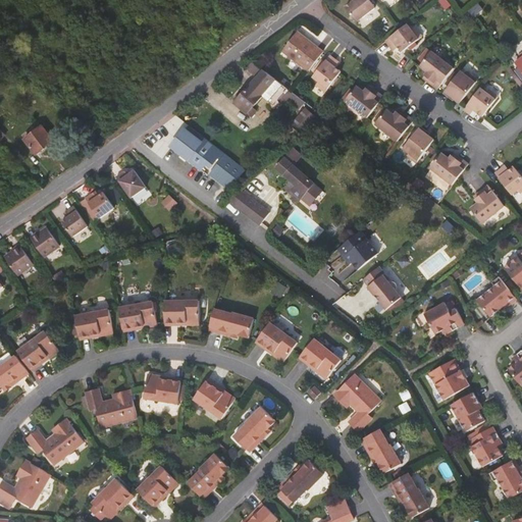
[(350,0),(352,3),(346,7),(357,22),(375,8),(369,0),(350,0)]
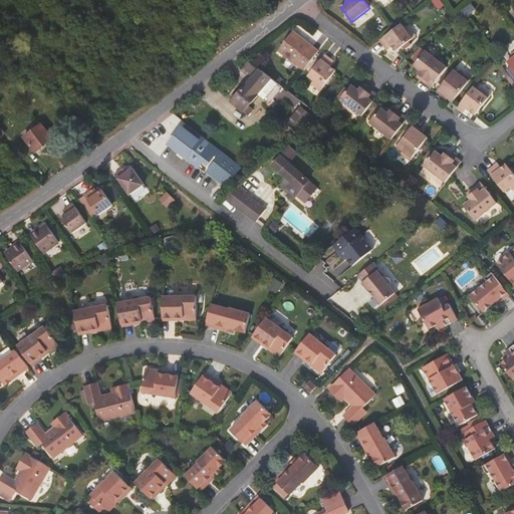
[(383,0),(378,4),(381,8),(393,0),(383,0)]
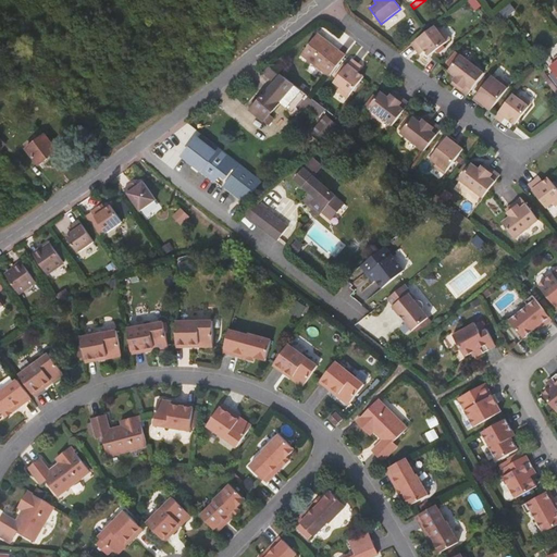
[(412,42),(419,50),(424,47),(426,50),(432,57),(453,40),(444,29),(441,32),(435,25),(429,31),(426,32),(412,42)]
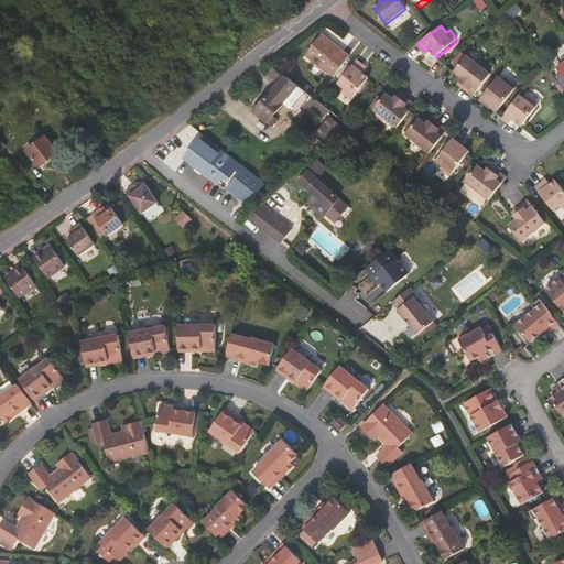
[(306,55),(334,77),(350,56),(344,51),(335,44),(323,34),(306,55)]
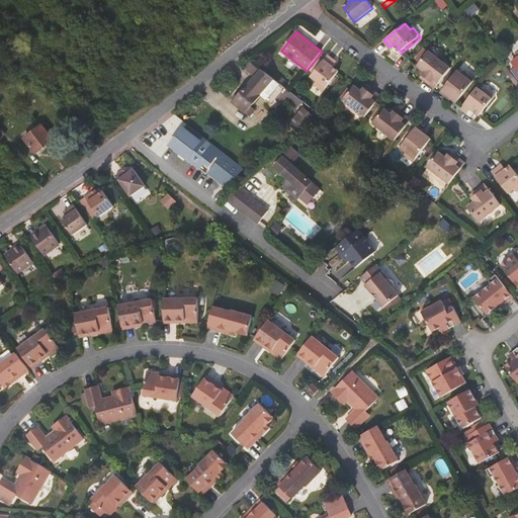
[(424,78),(435,88),(451,67),(430,51),(419,64),(425,70),(423,73),(426,75),(424,78)]
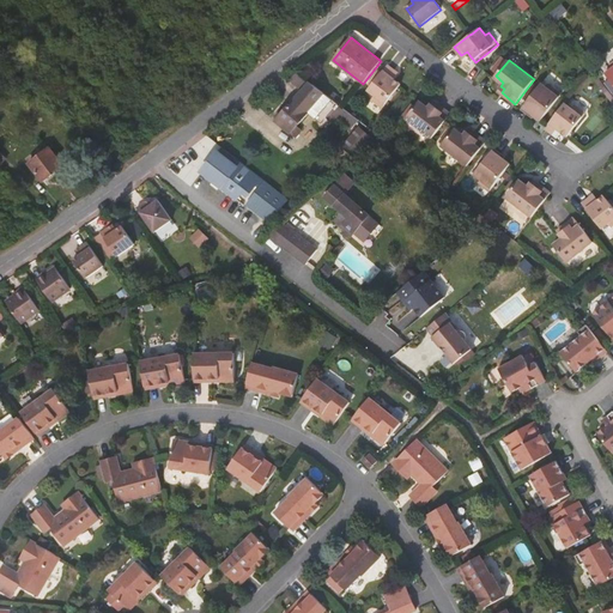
[(402,86),(396,80),(393,78),(398,72),(389,66),(370,91),(376,96),(372,99),(384,108),(402,86)]
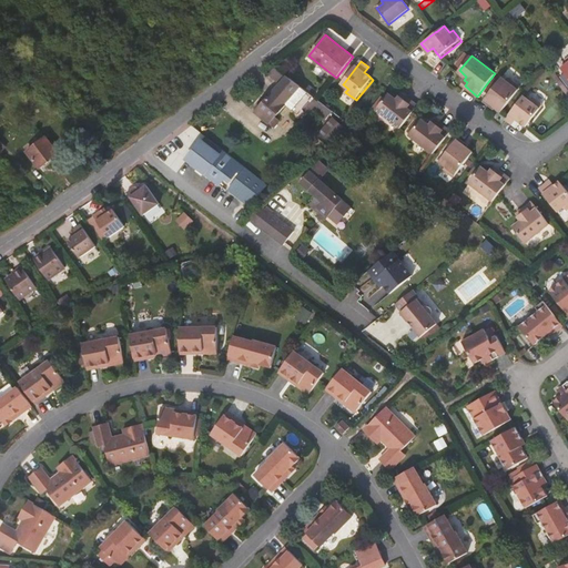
[(297,113),(312,94),(285,74),(253,115),(272,130),(280,120),(275,117),(285,103),(297,113)]
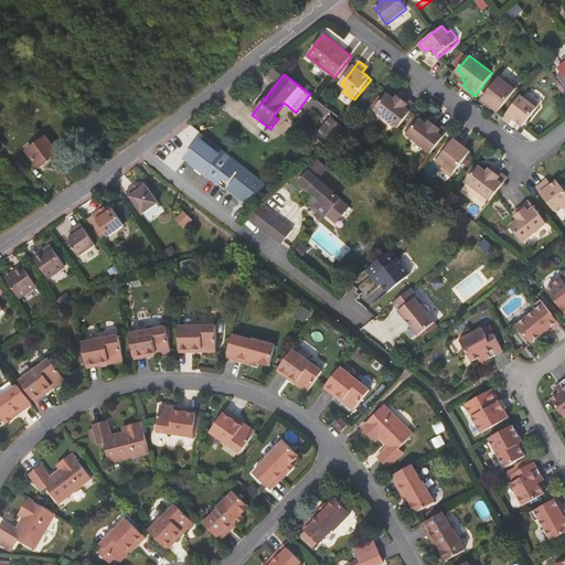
[(481,100),(489,106),(490,104),(494,106),(500,110),(520,86),(509,77),(507,81),(500,76),(481,100)]
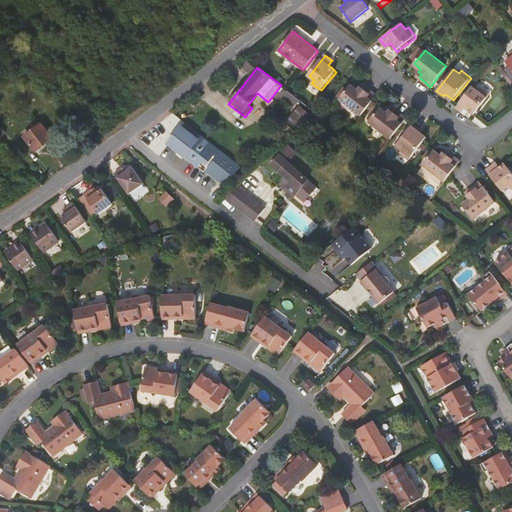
[(377,95),(366,86),(364,89),(361,87),(359,90),(351,84),(347,89),(340,99),(361,115),(377,95)]
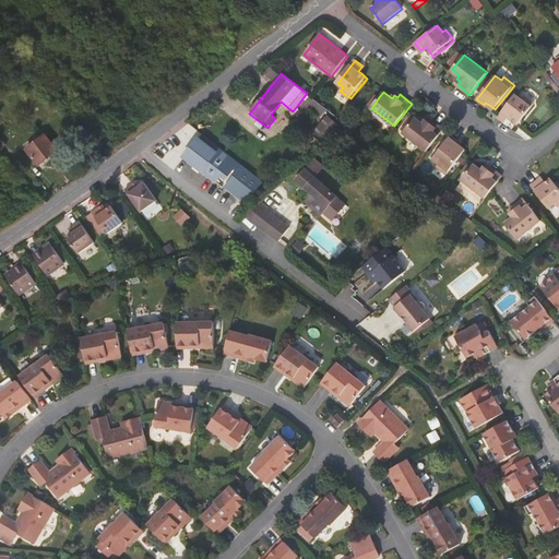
[(498,116),(506,121),(510,117),(513,119),(520,125),(536,103),(524,95),(522,97),(515,93),(498,116)]
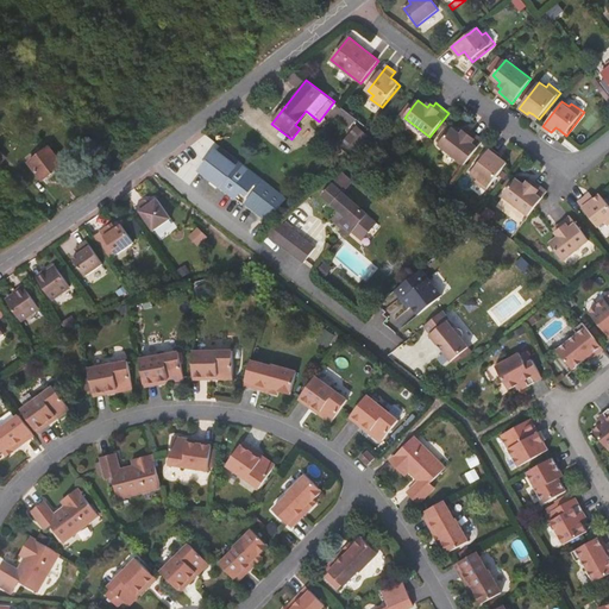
[(405,118),(413,106),(410,104),(401,115),(405,118)]
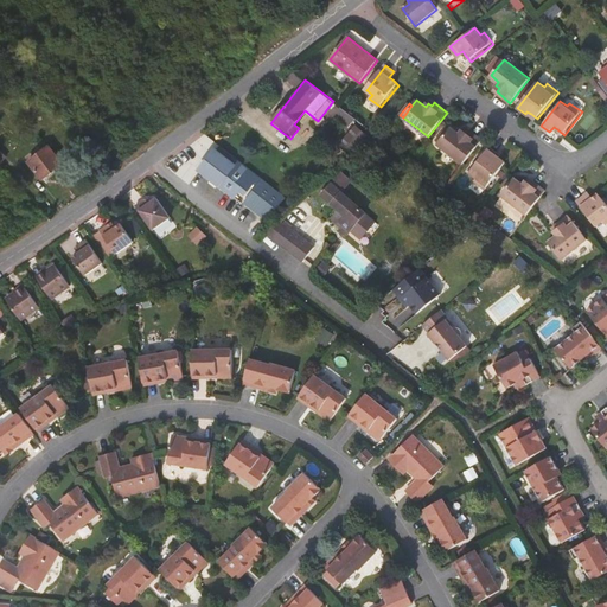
[(352,155),(369,139),(356,127),(339,144),(352,155)]
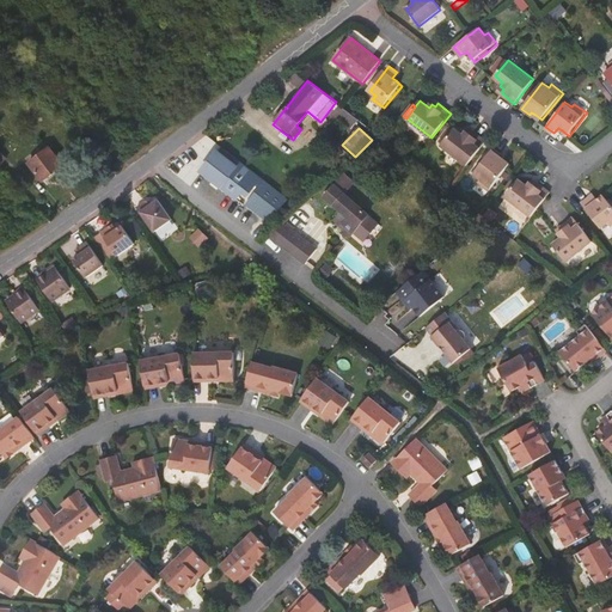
[(441,146),(467,166),(472,160),(487,141),(473,130),(471,134),(467,132),(464,135),(456,128),(441,146)]
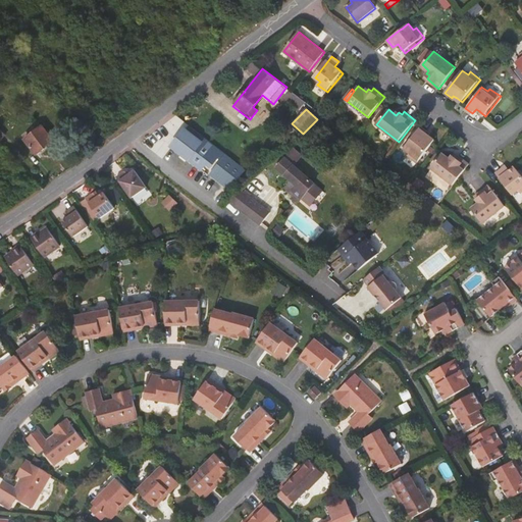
[(0,118),(0,136),(2,139),(11,128),(0,118)]
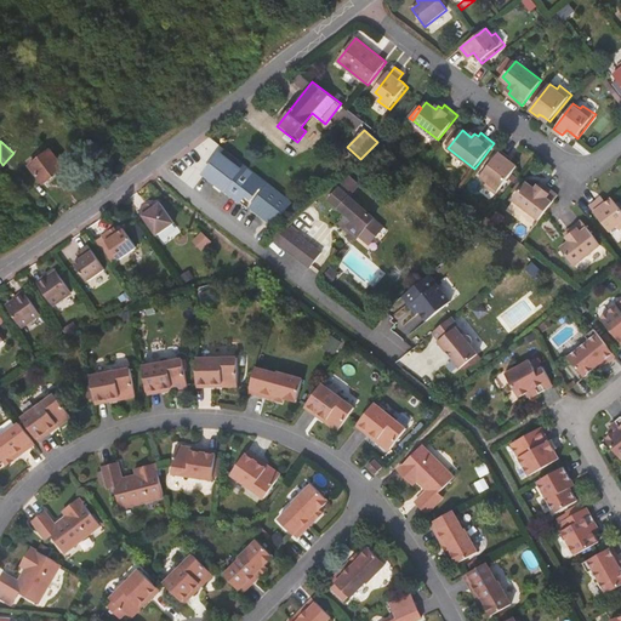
[(34,165),(49,182),(68,166),(56,149),(34,165)]
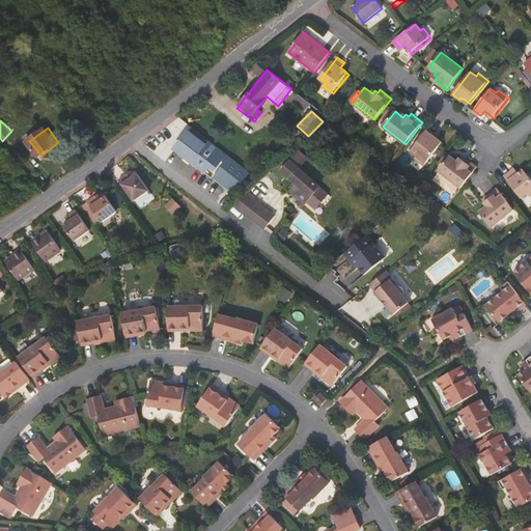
[(444,143),(438,138),(435,136),(437,133),(430,128),(413,151),(419,157),(417,159),(426,166),(444,143)]
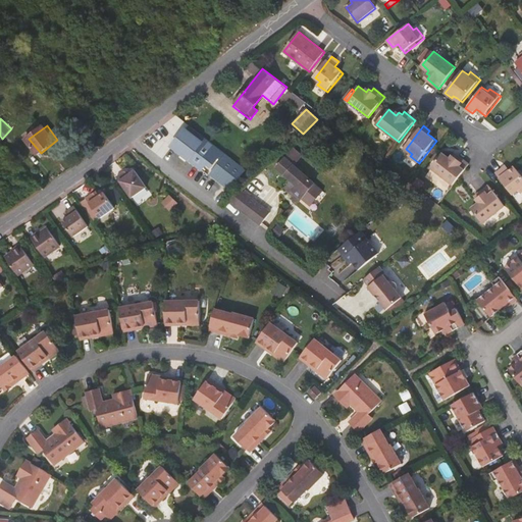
[(215,155),(180,128),(167,146),(198,169),(203,163),(207,166),(215,155)]
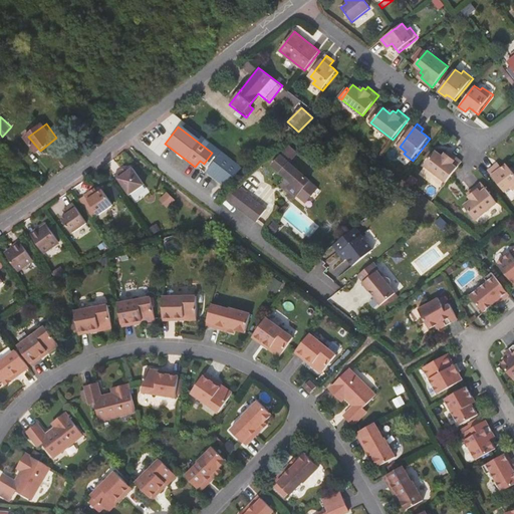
[(283,182),(298,195),(306,202),(319,187),(290,163),(298,153),(289,146),(273,165),(287,177),(283,182)]
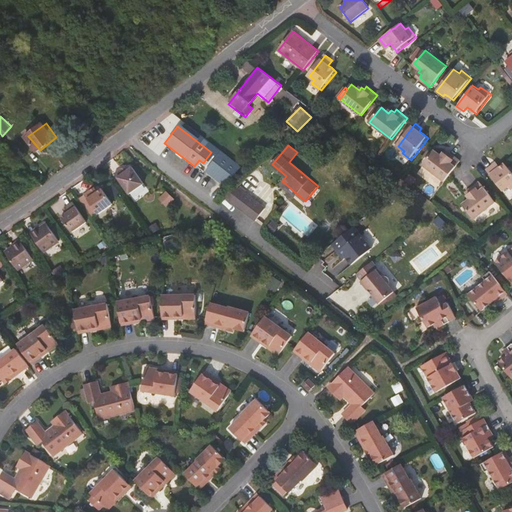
[(424,164),(446,181),(461,161),(459,159),(456,156),(454,154),(452,153),(450,152),(448,154),(445,152),(442,155),(435,149),(424,164)]
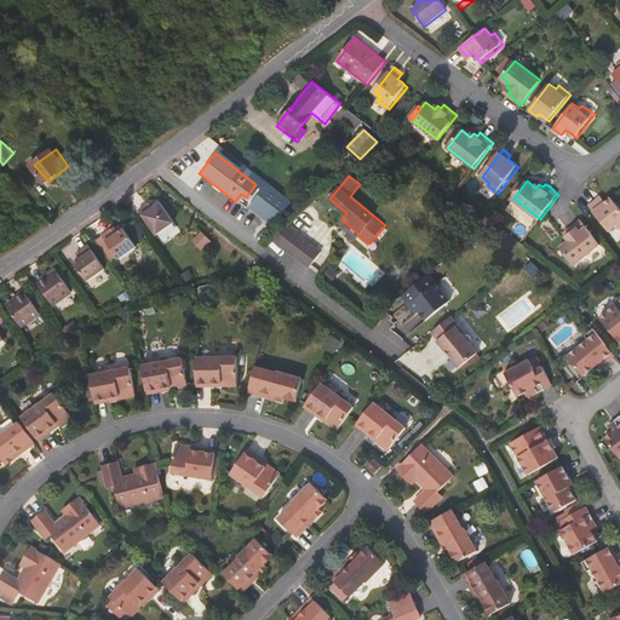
[(602,205),(598,199),(590,205),(610,229),(616,224),(619,229),(619,227),(619,206),(615,201),(612,196),(607,201),(602,205)]
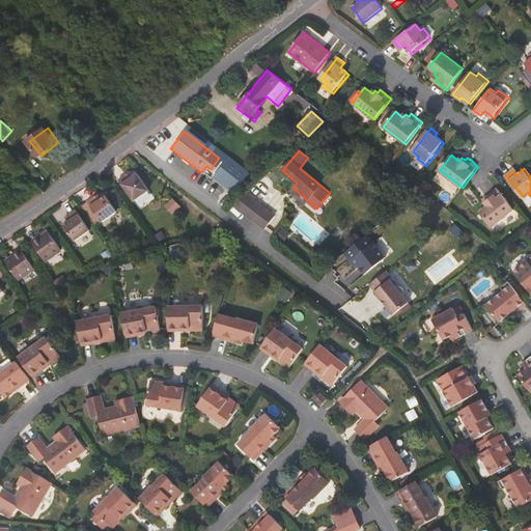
[(135,201),(149,191),(138,173),(133,176),(132,174),(128,176),(127,175),(119,179),(135,201)]
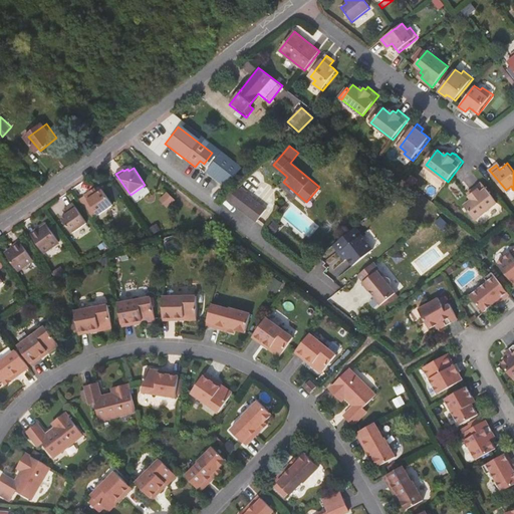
[(296,198),(298,195),(283,182),(280,185),(296,198)]
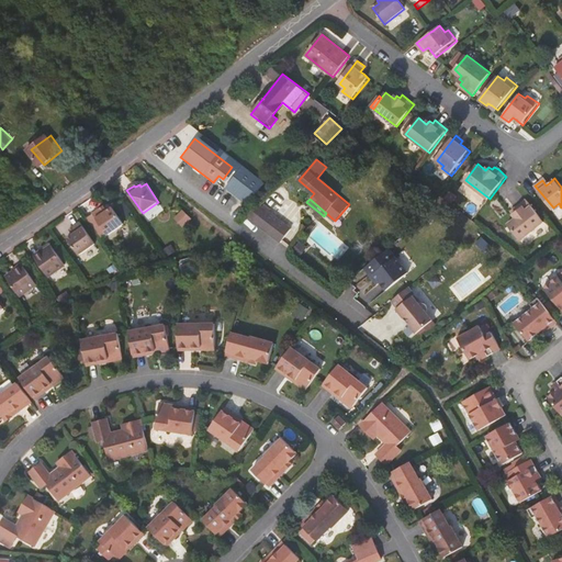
[(528,201),(516,210),(518,213),(515,215),(518,218),(509,225),(523,242),(546,223),(528,201)]
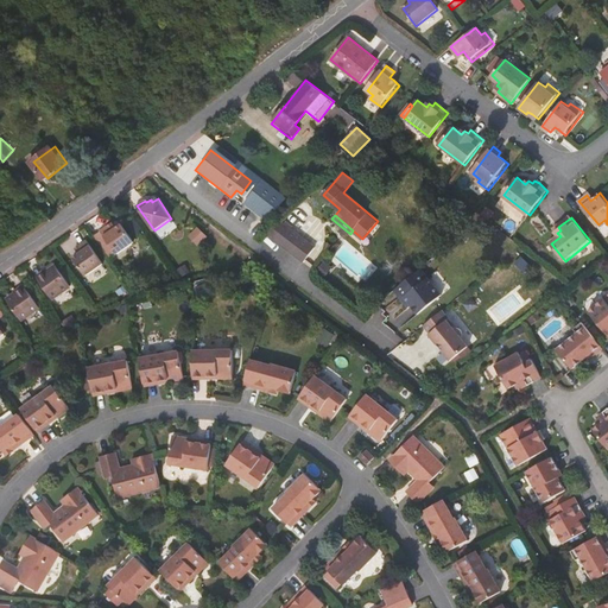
[(268,234),(304,263),(316,248),(280,220),(268,234)]
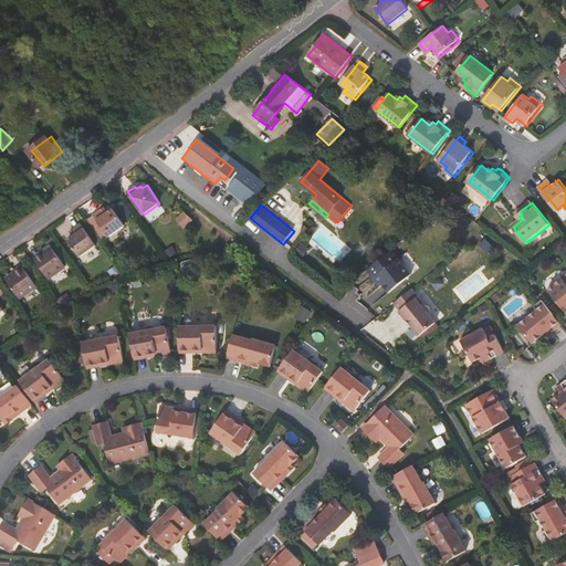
[(93,213),(108,236),(124,223),(113,207),(107,210),(105,208),(101,210),(100,209),(93,213)]
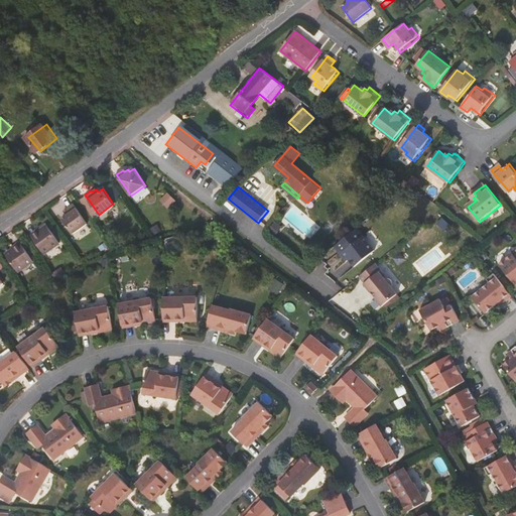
[(72,232),(87,222),(74,203),(67,207),(69,208),(65,211),(67,214),(61,217),(72,232)]
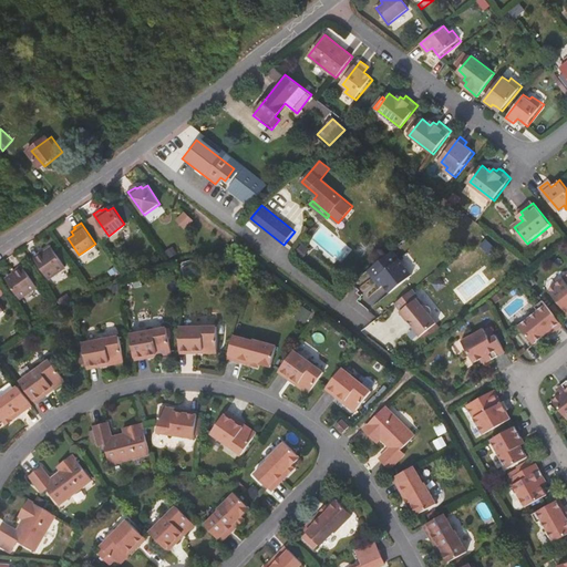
[(44,250),(34,258),(48,277),(65,265),(52,246),(44,250)]
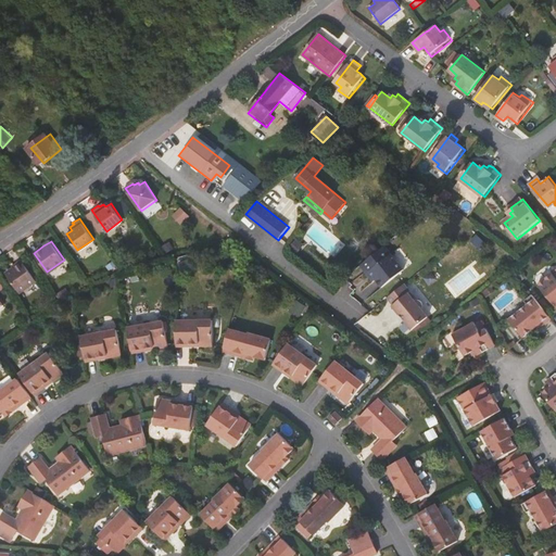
[(175,248),(172,242),(165,247),(168,253),(175,248)]
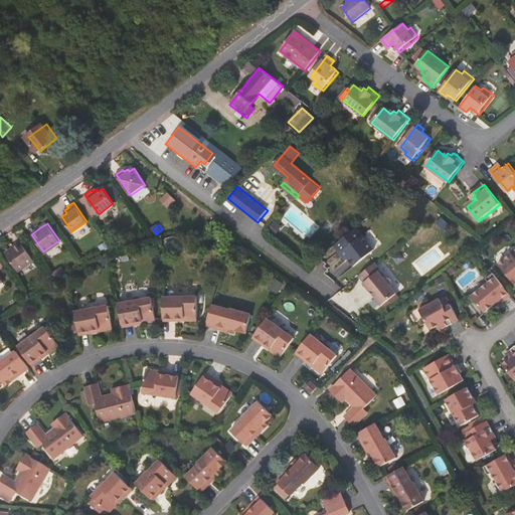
[(352,265),(371,246),(352,225),(331,245),(338,252),(339,250),(352,265)]
